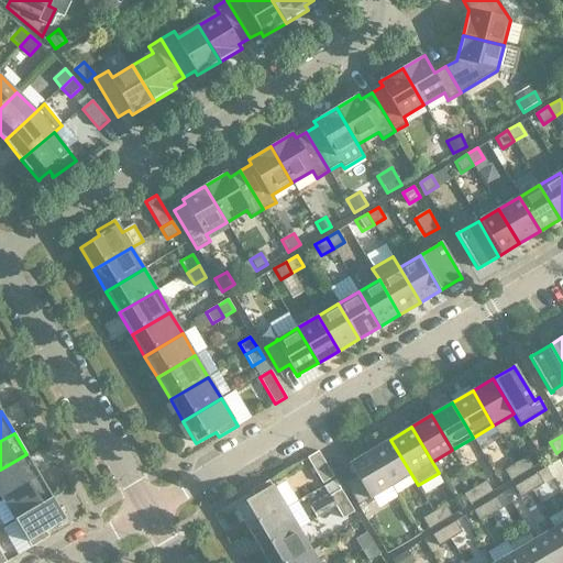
[(411,474),(390,440),(371,452),(392,486),(411,474)]
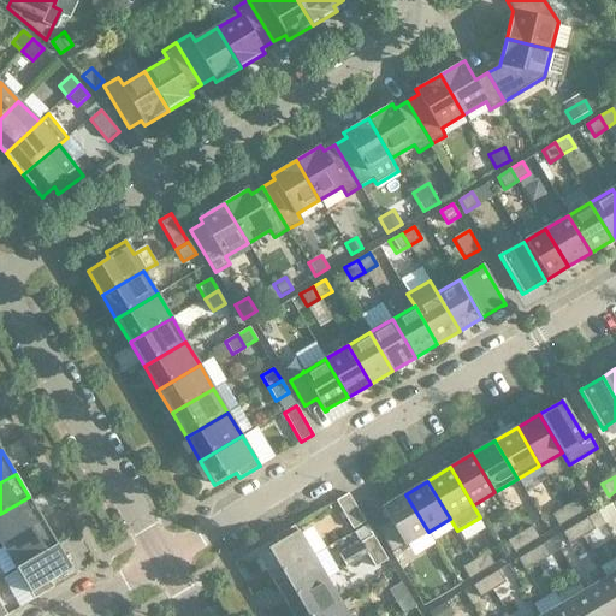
[(365,522),(348,493),(336,501),(353,529),(365,522)]
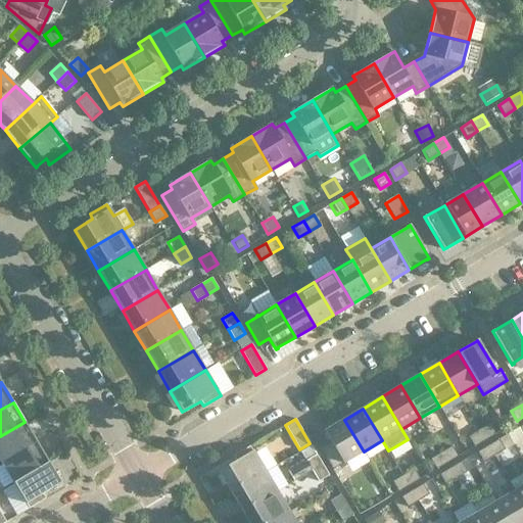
[(364,452),(344,420),(326,430),(324,431),(331,442),(320,448),(333,470),(343,464),(345,463),(364,452)]
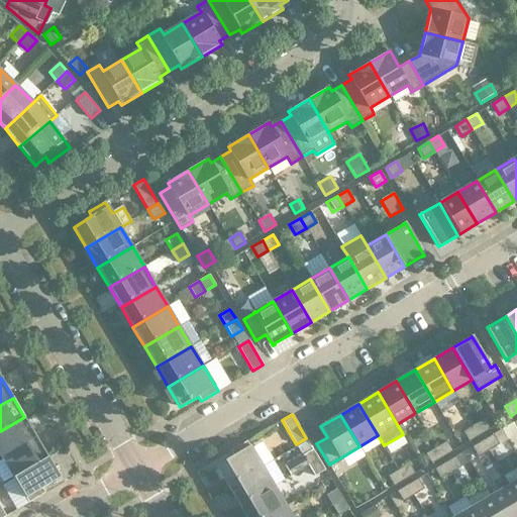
[(36,437),(24,417),(0,431),(0,454),(2,457),(36,437)]
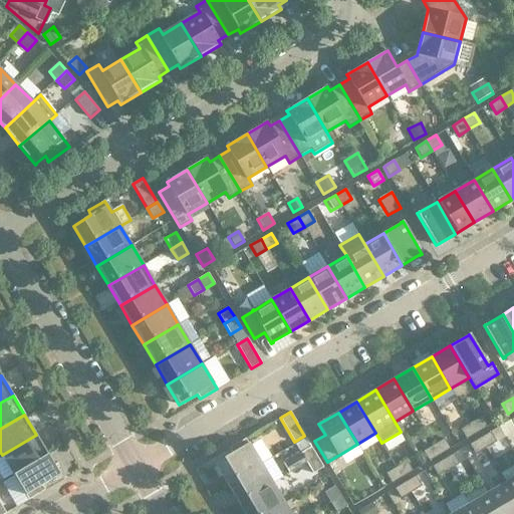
[(481,417),(471,423),(477,433),(487,427),(481,417)]
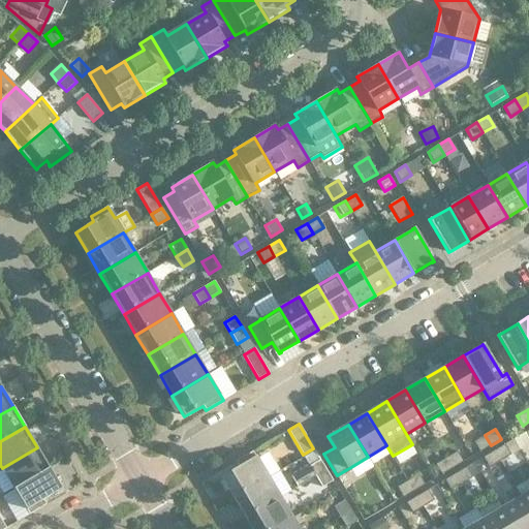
[(491,445),(485,435),(473,441),(479,452),(491,445)]
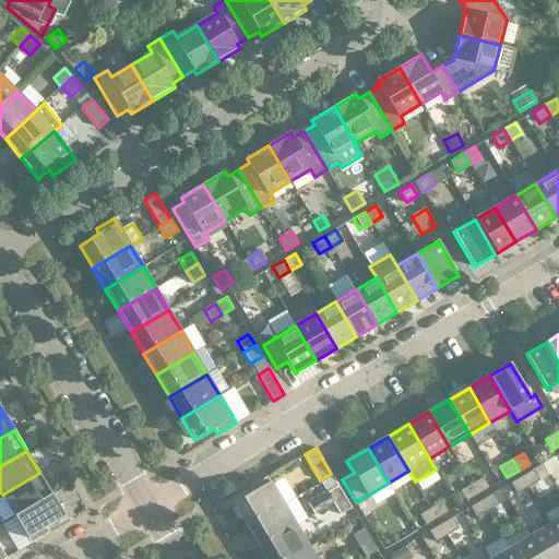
[(539,480),(533,470),(522,476),(527,487),(539,480)]
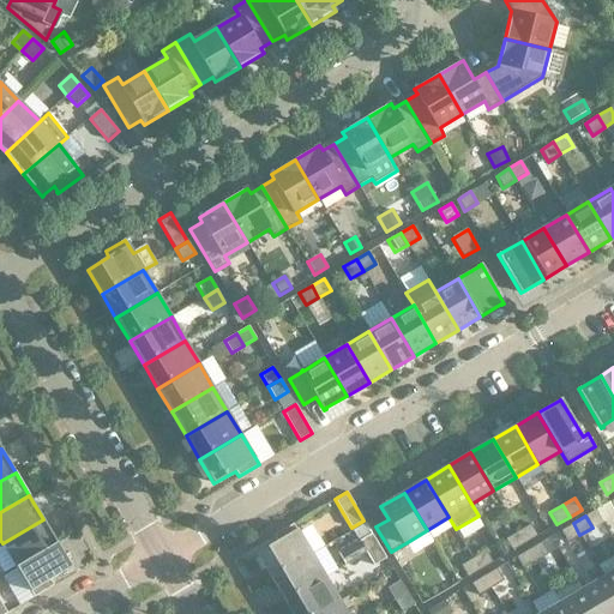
[(58,542),(43,519),(2,543),(16,567),(58,542)]
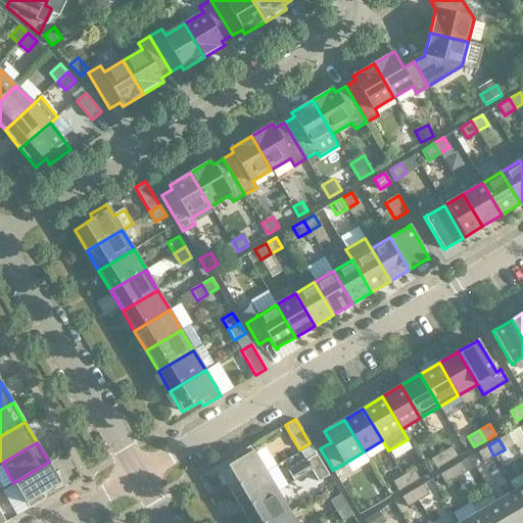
[(493,456),(488,445),(477,453),(483,462),(493,456)]
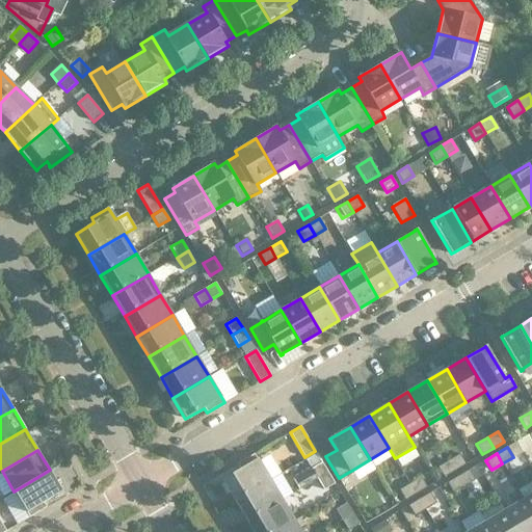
[(221,480),(234,501),(270,480),(255,454),(237,464),(240,469),(221,480)]
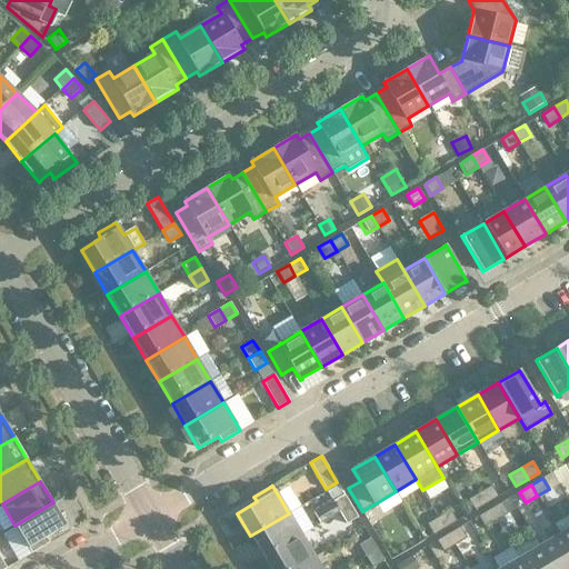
[(491,486),(479,492),(486,503),(498,497),(491,486)]
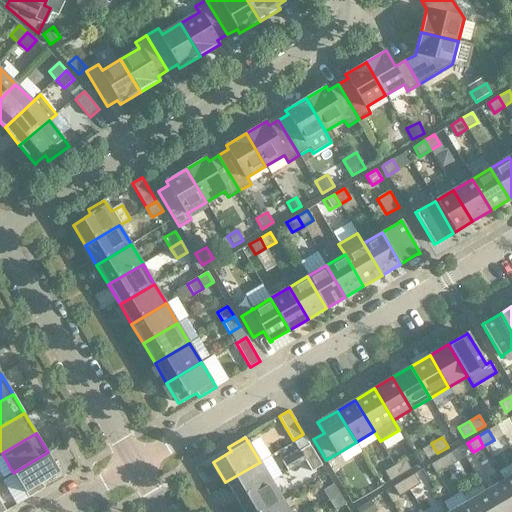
[(437,453),(431,443),(421,449),(427,459),(437,453)]
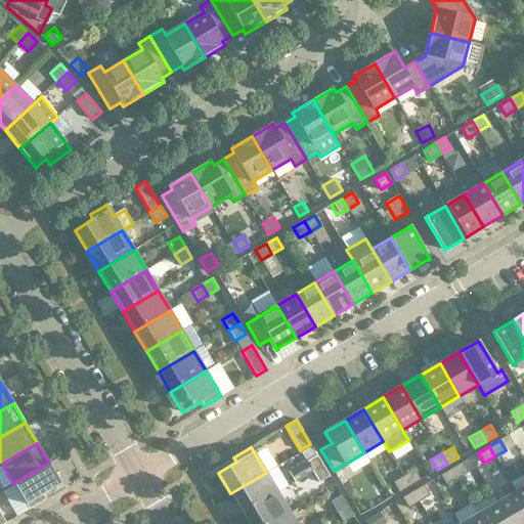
[(323,466),(317,455),(307,462),(313,472),(323,466)]
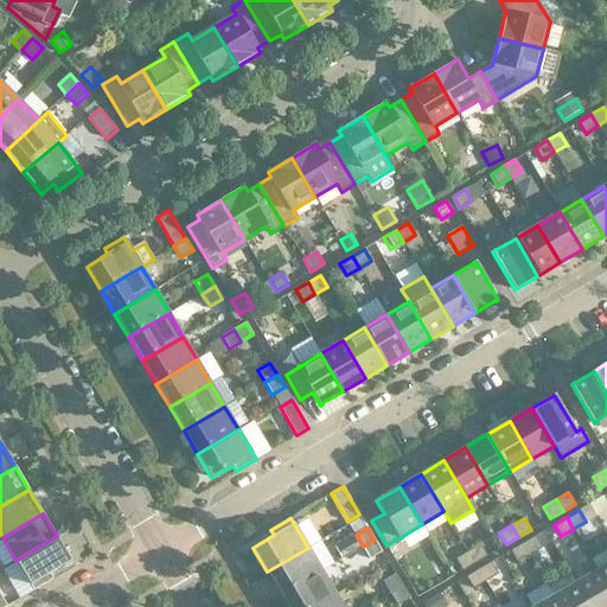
[(363,547),(356,535),(334,547),(342,558),(363,547)]
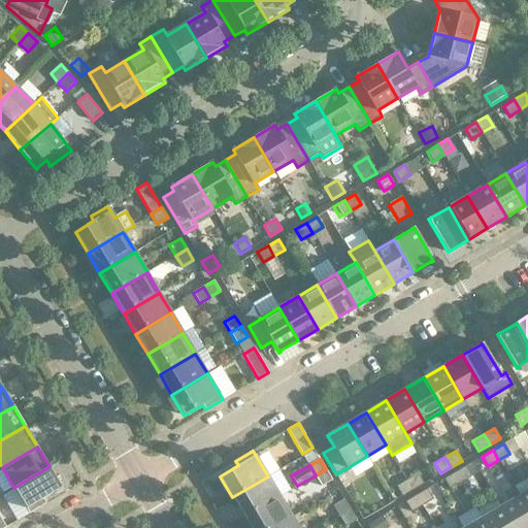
[(62,488),(50,466),(13,488),(29,514),(46,503),(43,499),(62,488)]
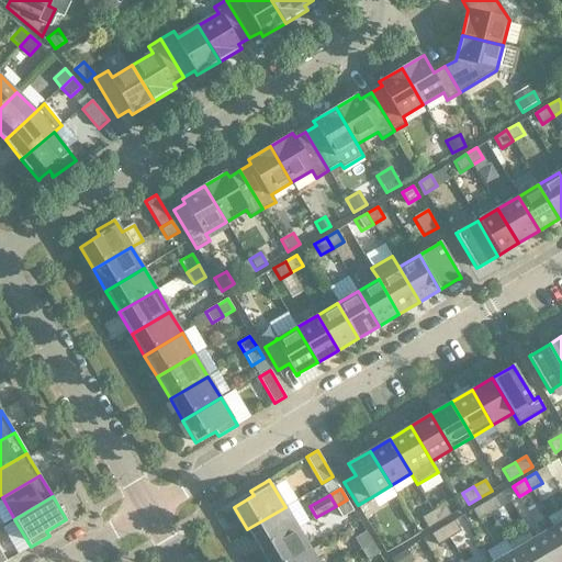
[(502,507),(495,496),(483,503),(490,514),(502,507)]
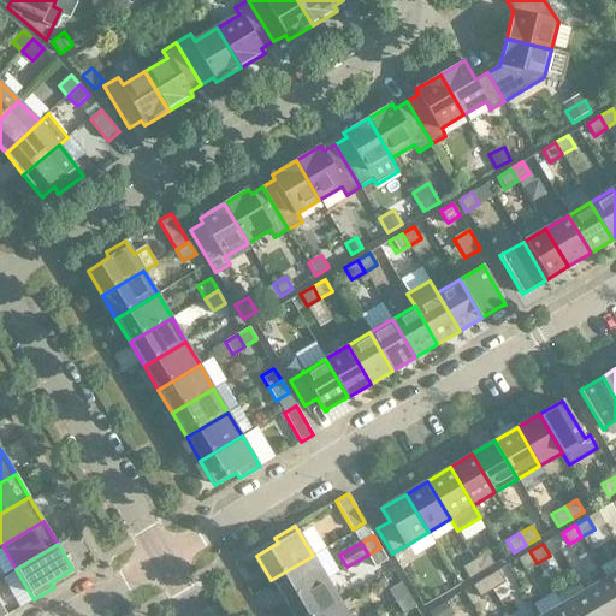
[(388,561),(380,548),(368,555),(375,568),(388,561)]
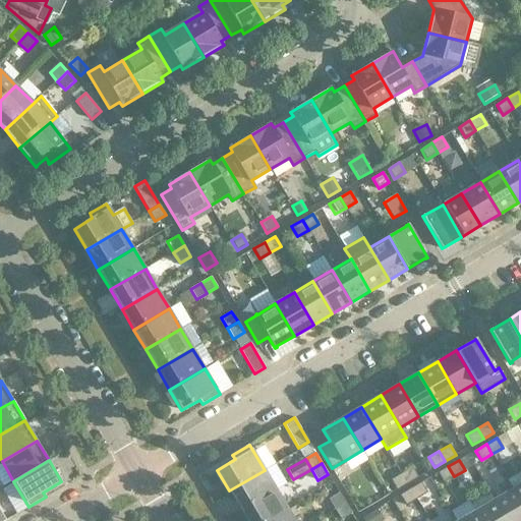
[(454,476),(448,466),(438,473),(444,482),(454,476)]
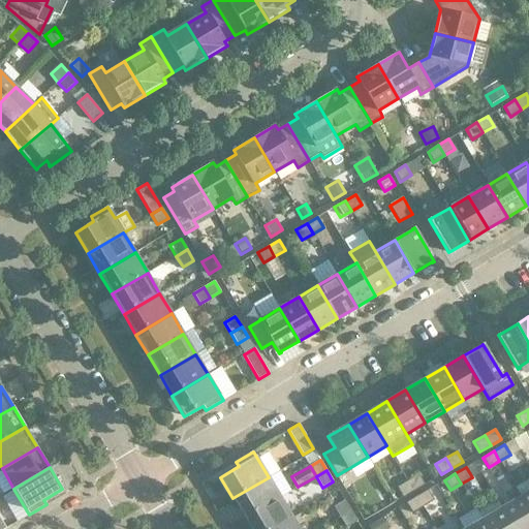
[(418,474),(407,480),(413,491),(425,485),(418,474)]
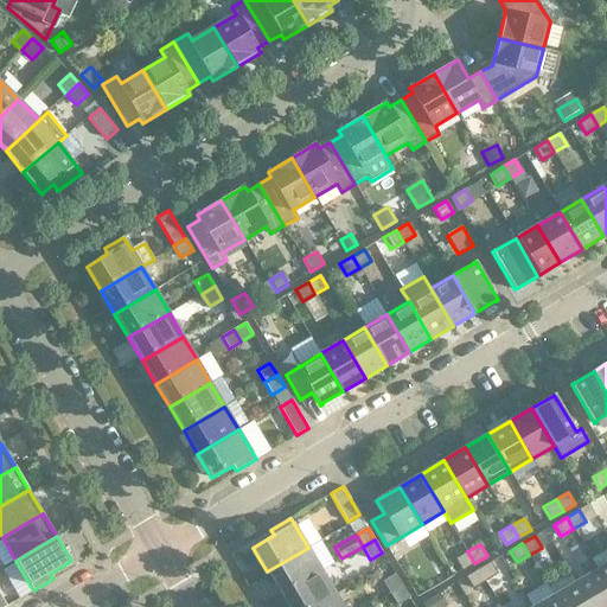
[(321,572),(308,548),(267,572),(281,595),(321,572)]
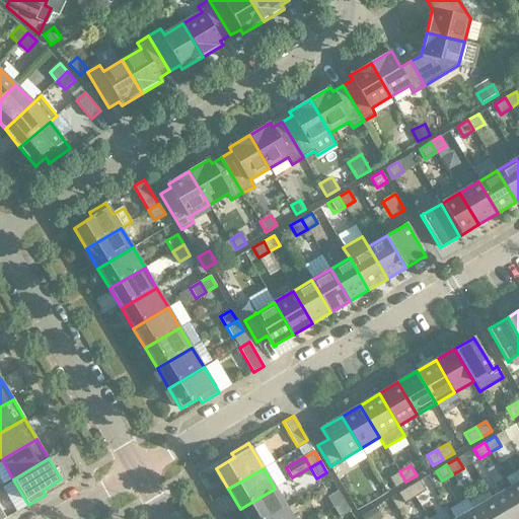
[(405,482),(399,471),(389,477),(395,488),(405,482)]
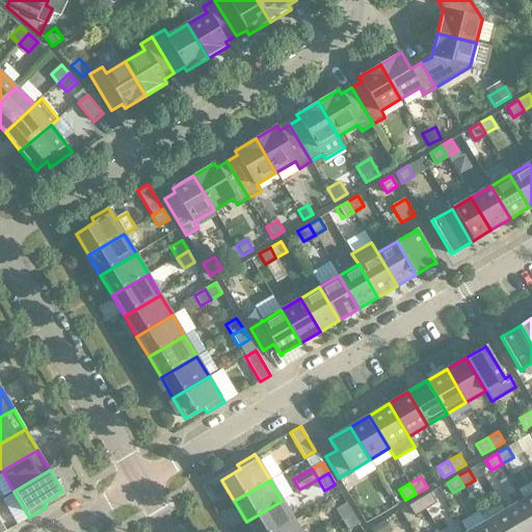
[(436,503),(430,493),(419,499),(425,509),(436,503)]
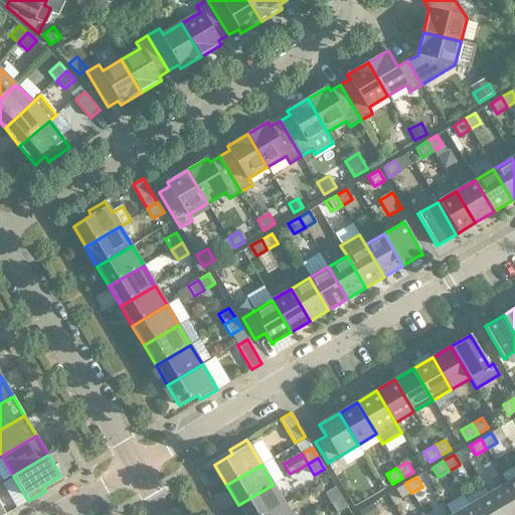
[(411,493),(405,483),(395,490),(401,499),(411,493)]
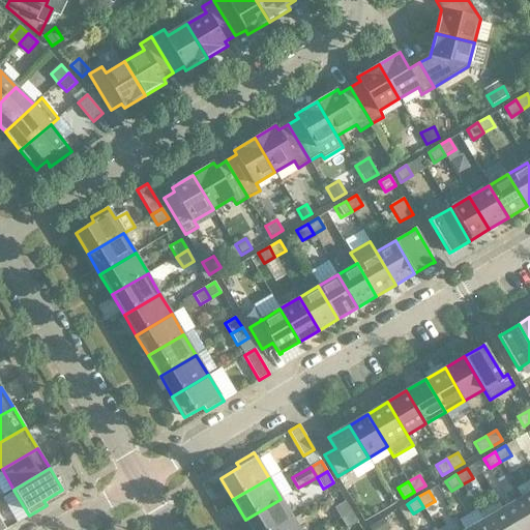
[(529,529),(529,511),(522,497),(502,508),(514,529),(529,529)]
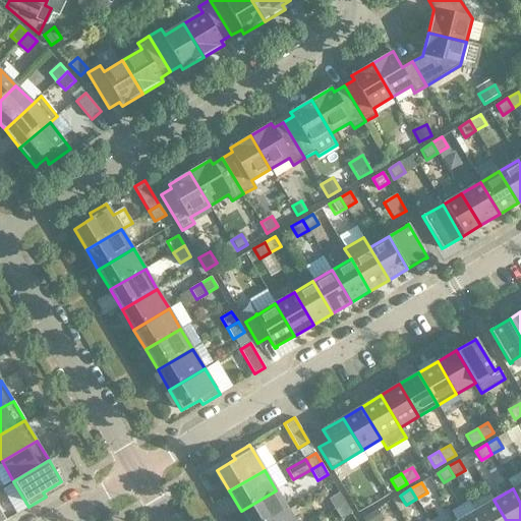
[(269,520),(288,510),(276,490),(241,511),(246,520),(269,520)]
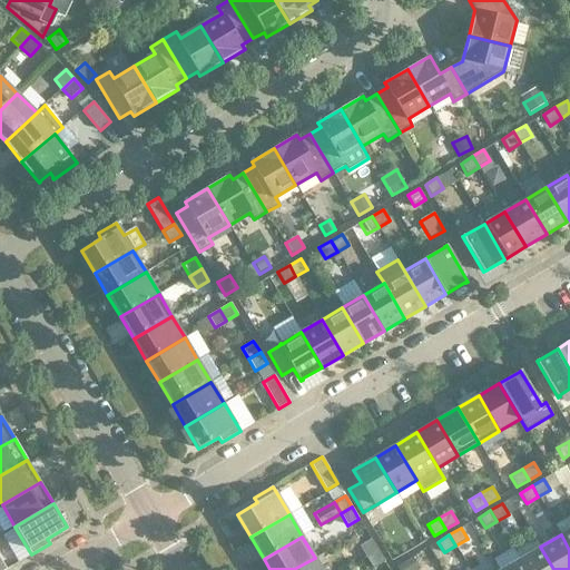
[(377,550),(371,539),(360,546),(366,557),(377,550)]
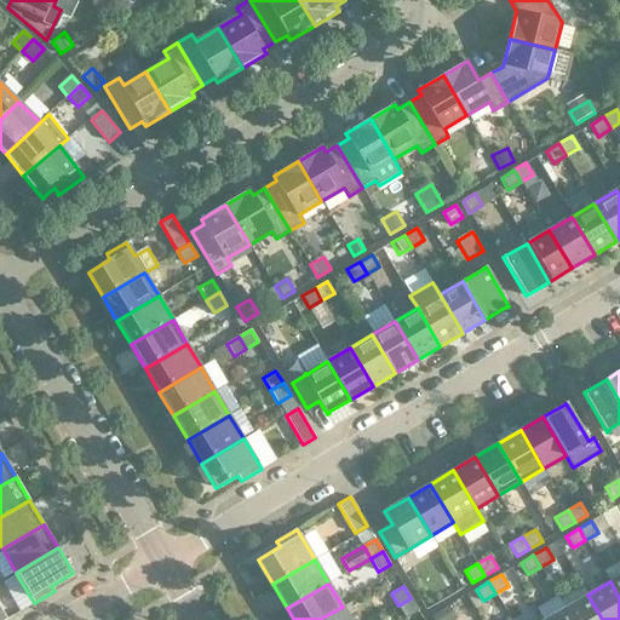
[(602,619),(587,595),(566,608),(572,619),(602,619)]
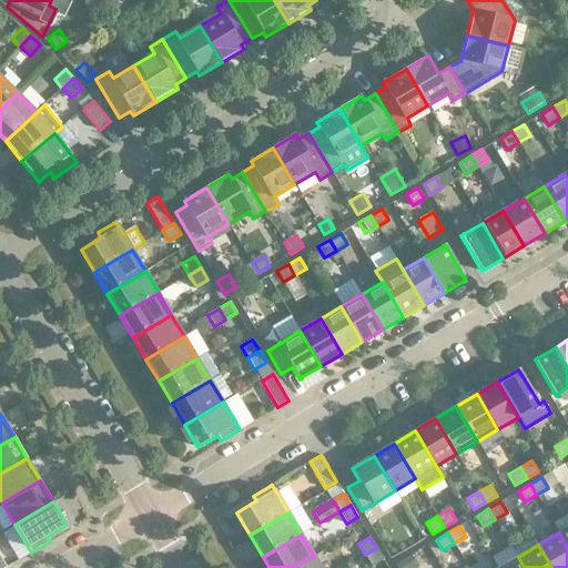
[(383,560),(376,548),(365,555),(372,567),(383,560)]
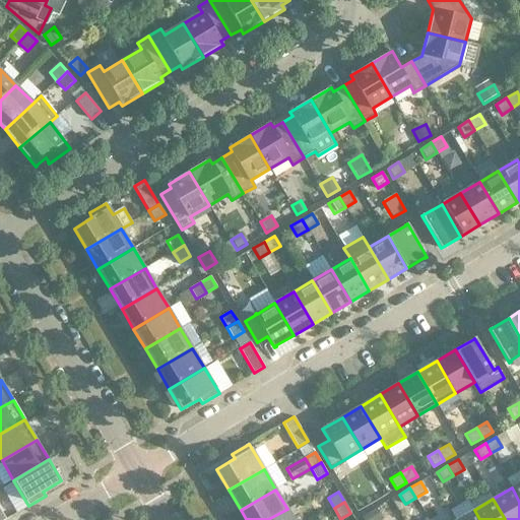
[(362,517),(363,519),(382,519),(384,519),(377,508),(362,517)]
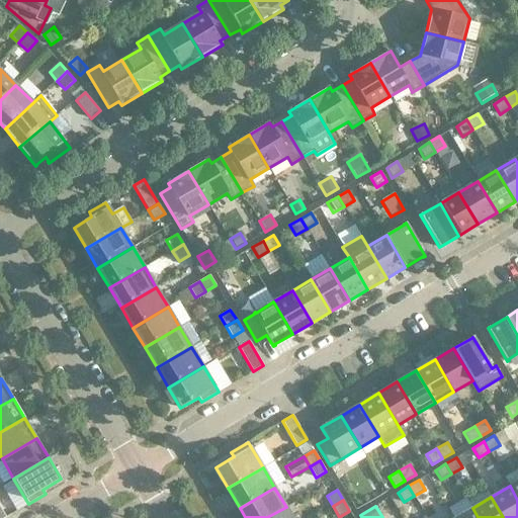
[(292,517),(286,507),(267,517),(292,517)]
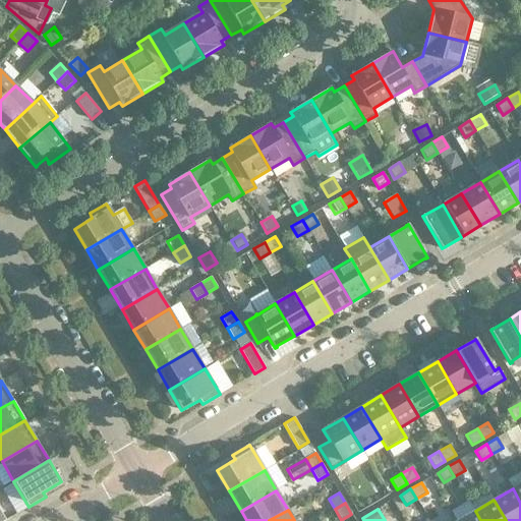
[(480,520),(475,511),(458,520),(480,520)]
